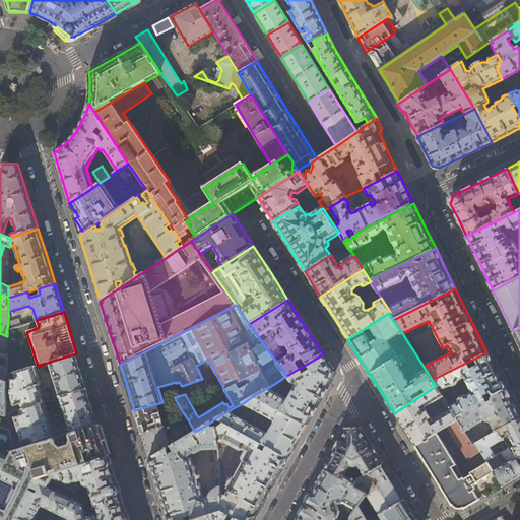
[(18,318),(8,322),(7,329),(21,325),(18,318)]
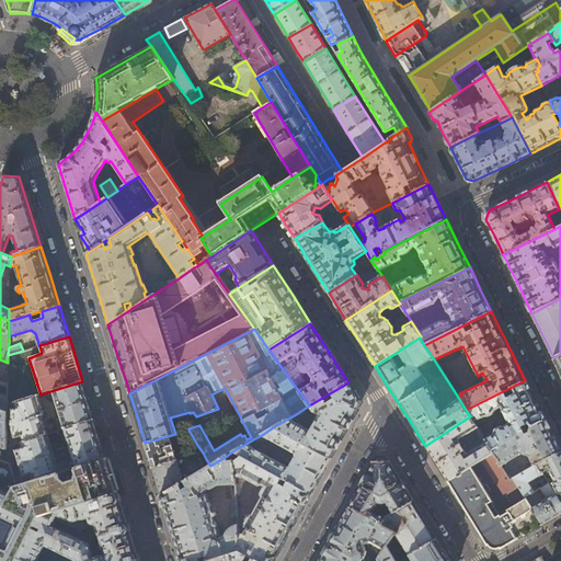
[(525,380),(466,410),(470,416),(473,422),(484,416),(485,416),(487,416),(488,416),(489,415),(491,415),(491,414),(492,413),(493,412),(493,411),(494,410),(500,407),(508,423),(503,426),(502,426),(500,426),(499,426),(497,426),(495,427),(495,428),(494,430),(494,431),(493,432),(493,433),(492,434),(484,439),(492,450),(523,431),(529,427),(545,420),(535,401),(525,380)]
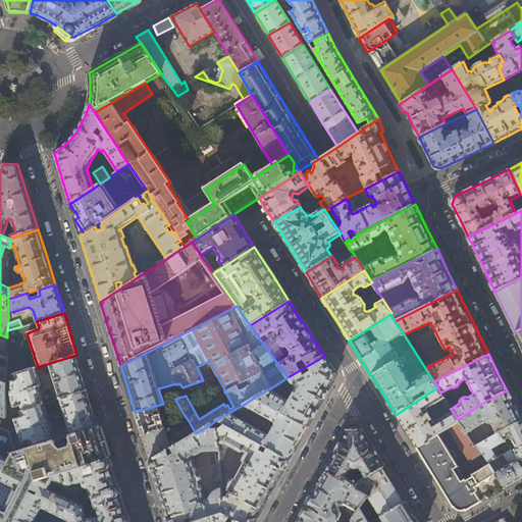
[(83,372),(76,355),(44,365),(45,370),(50,368),(57,389),(51,392),(54,401),(88,390),(83,372)]
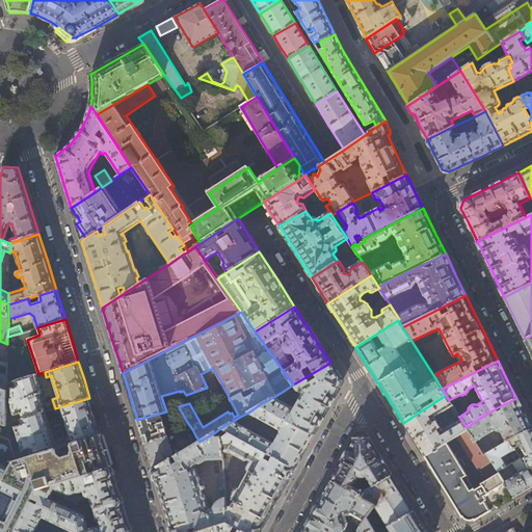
[(330,363),(293,384),(296,391),(301,392),(302,393),(294,408),(277,400),(275,396),(259,405),(313,434),(326,409),(342,381),(330,363)]
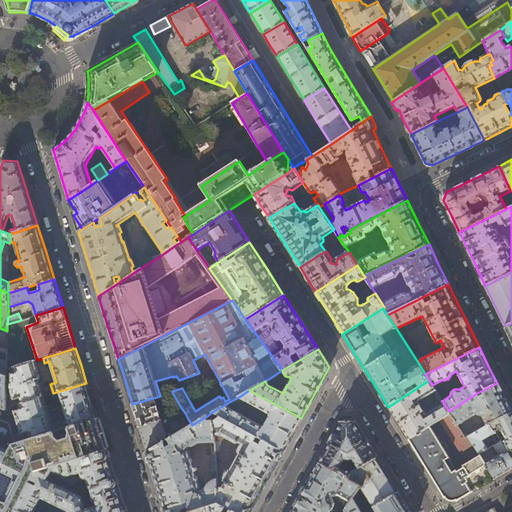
[(22,403),(41,397),(43,396),(38,379),(40,378),(35,361),(14,367),(16,373),(12,374),(11,391),(14,399),(20,397),(22,403)]
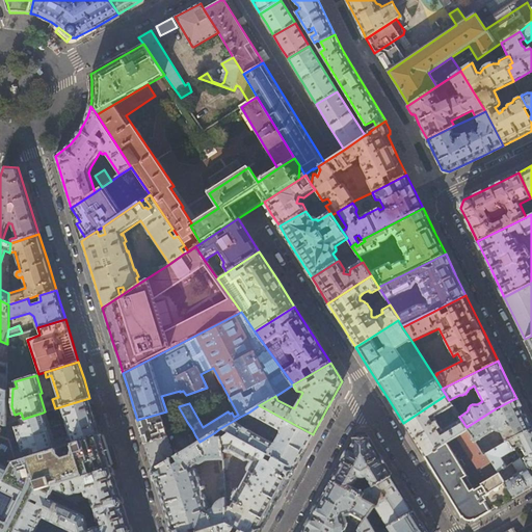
[(468,429),(467,427),(459,417),(449,400),(446,395),(403,423),(416,442),(424,456),(446,443),(456,436),(468,429)]
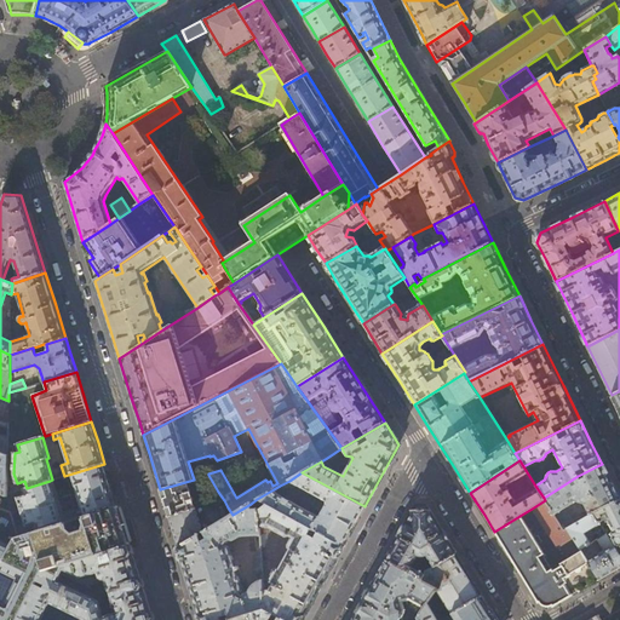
[(110,482),(104,464),(64,476),(65,481),(73,478),(78,494),(76,494),(80,506),(59,512),(63,522),(118,505),(118,504),(112,487),(110,482)]
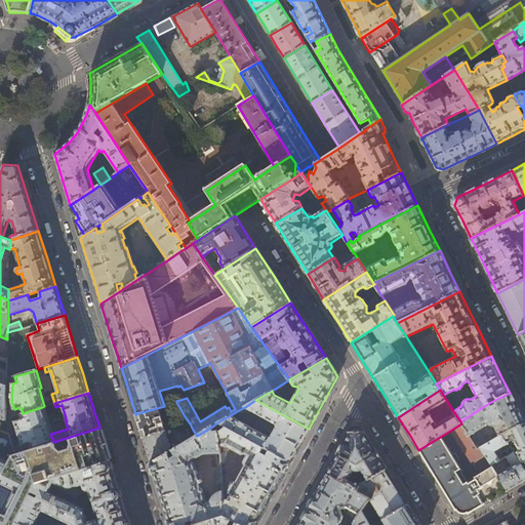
[(510,393),(495,400),(494,405),(491,406),(489,403),(460,421),(461,423),(478,449),(479,448),(487,443),(479,431),(487,426),(490,425),(494,433),(496,432),(499,436),(501,435),(524,423),(517,407),(510,393)]
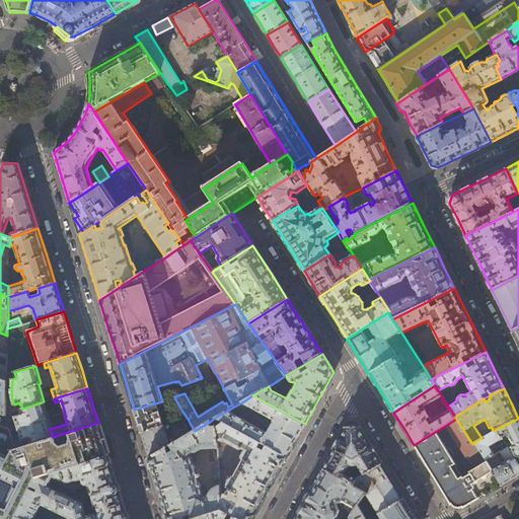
[(305,424),(252,395),(242,402),(273,420),(273,425),(270,430),(266,433),(232,414),(229,410),(215,418),(223,423),(287,457),(296,440),(305,424)]
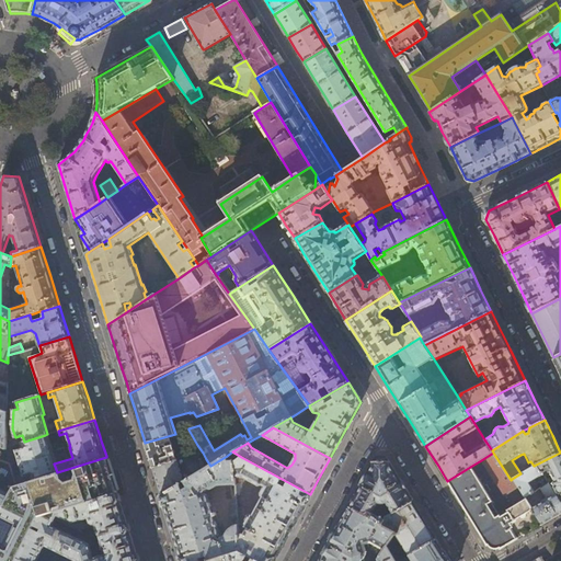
[(179,433),(175,434),(145,443),(149,456),(152,468),(196,455),(203,453),(197,445),(184,448),(179,433)]
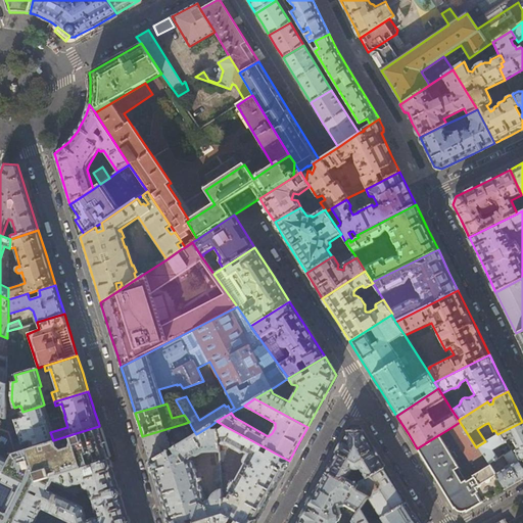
[(22,412),(6,417),(6,418),(6,422),(8,431),(10,437),(14,452),(53,440),(50,432),(42,406),(22,412)]
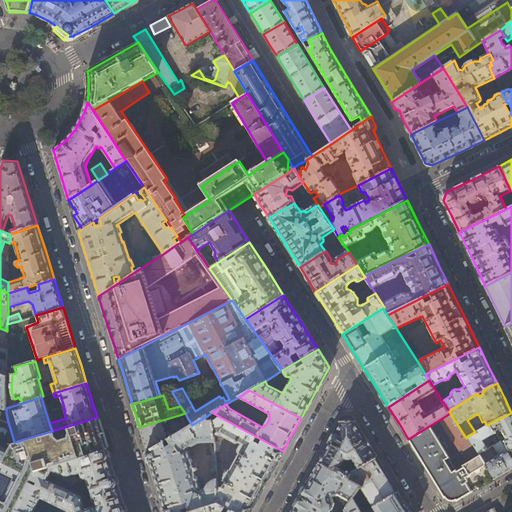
[(466,438),(450,413),(439,420),(460,453),(462,452),(468,462),(462,465),(463,467),(462,468),(461,466),(455,469),(448,458),(449,457),(444,449),(447,447),(444,443),(441,444),(429,426),(408,439),(429,472),(445,497),(457,501),(462,498),(480,487),(495,479),(467,437),(466,438)]
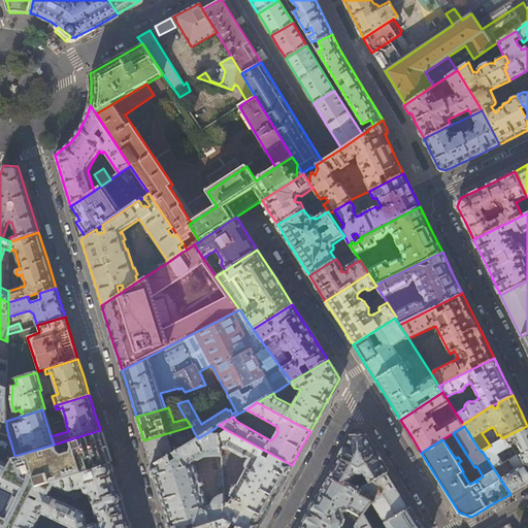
[(527,427),(527,426),(504,437),(510,447),(512,449),(515,447),(514,442),(516,441),(517,444),(518,443),(523,453),(523,454),(522,454),(522,455),(522,456),(523,456),(523,457),(522,458),(522,459),(523,461),(524,461),(524,462),(525,463),(526,463),(527,463),(526,465),(524,466),(527,472),(527,427)]
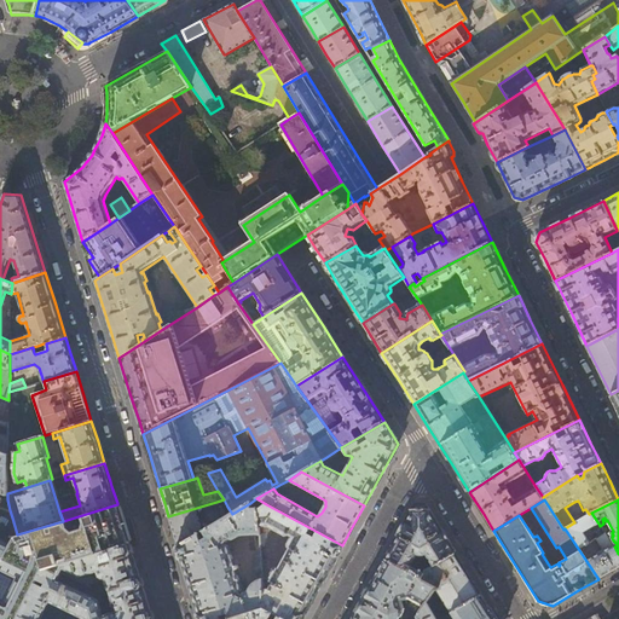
[(218,504),(217,502),(168,516),(178,547),(200,533),(203,531),(232,514),(227,507),(224,508),(224,505),(218,504)]
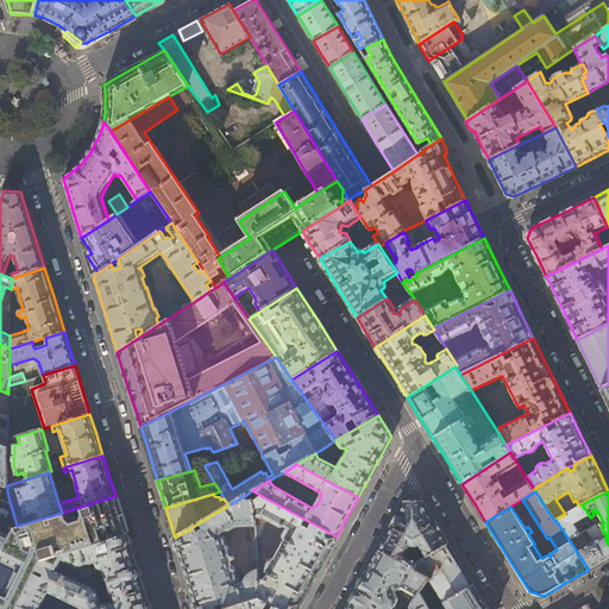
[(246,501),(246,495),(228,506),(200,522),(203,529),(199,532),(196,525),(175,538),(188,581),(196,608),(218,608),(218,607),(225,604),(226,607),(225,608),(259,598),(258,579),(257,569),(256,569),(253,570),(252,571),(250,572),(250,573),(248,576),(246,578),(246,581),(240,582),(239,584),(236,582),(237,581),(237,579),(238,578),(238,577),(238,575),(238,573),(237,572),(236,571),(236,570),(228,545),(227,545),(227,544),(227,542),(227,541),(226,540),(225,539),(224,538),(223,537),(221,537),(224,533),(227,531),(227,532),(228,532),(230,532),(231,532),(231,531),(236,527),(255,526),(255,519),(253,502),(253,501),(246,501)]
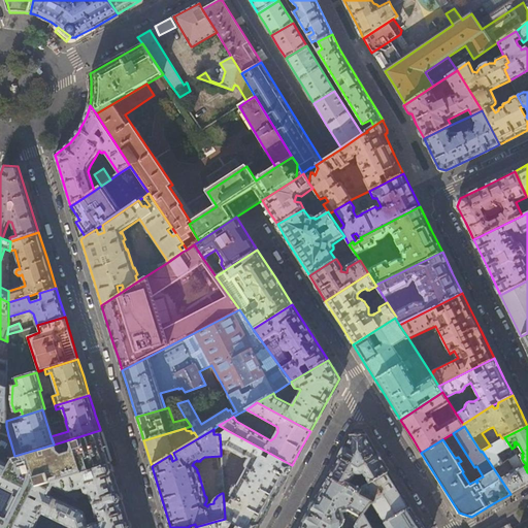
[(8,435),(0,432),(0,527),(15,527),(37,486),(42,484),(110,464),(105,448),(100,430),(54,444),(14,456),(8,453),(5,443),(10,441),(8,435)]
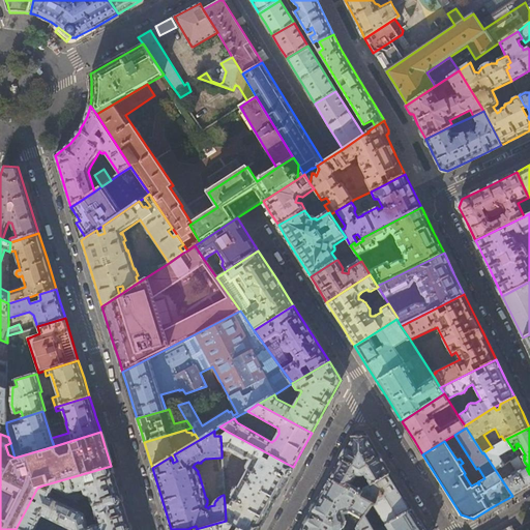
[(228,432),(221,437),(222,451),(229,450),(244,460),(247,459),(251,460),(246,467),(246,469),(246,470),(247,470),(248,470),(238,488),(237,488),(236,488),(235,489),(231,495),(231,496),(231,497),(231,498),(232,499),(233,500),(231,504),(225,504),(226,521),(242,529),(258,529),(273,502),(293,467),(228,432)]
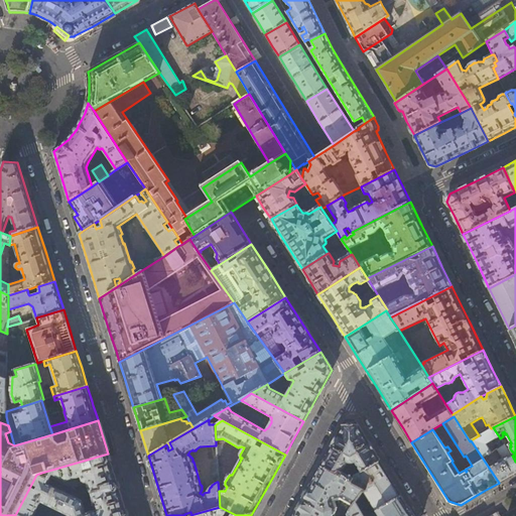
[(335,443),(323,466),(343,478),(349,481),(352,483),(355,478),(344,471),(346,467),(352,470),(356,475),(379,462),(355,421),(347,421),(335,443)]
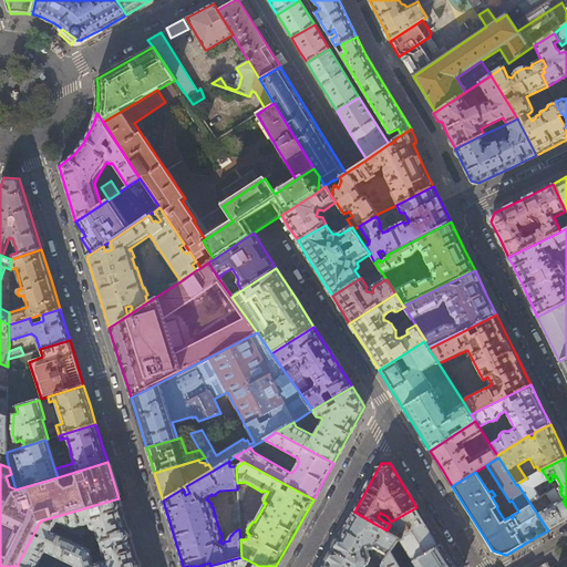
[(542,470),(539,471),(526,478),(517,484),(548,531),(559,524),(566,518),(566,507),(563,501),(550,482),(547,484),(550,491),(546,494),(547,494),(543,497),(542,495),(539,496),(534,488),(548,480),(542,470)]
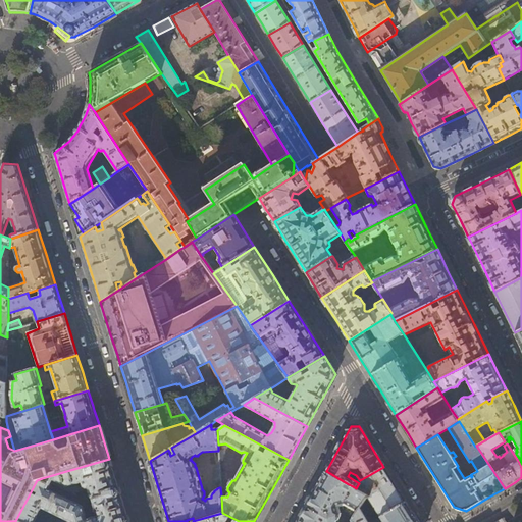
[(115,479),(109,459),(42,478),(52,484),(54,479),(69,486),(83,482),(84,486),(87,488),(89,487),(92,498),(102,494),(101,491),(118,486),(115,479)]
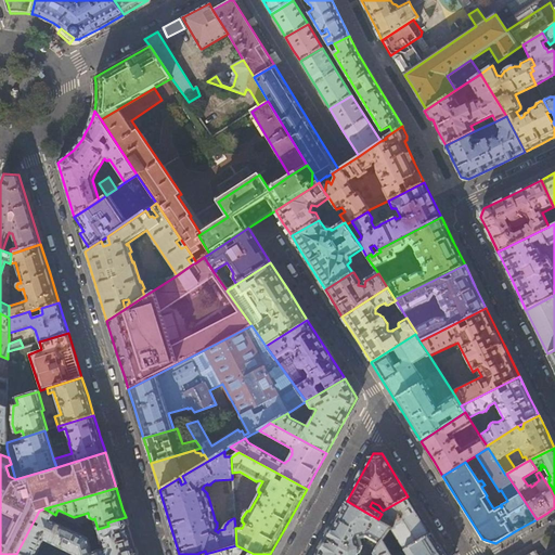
[(418,513),(408,497),(383,511),(382,514),(378,519),(394,528),(391,528),(404,550),(431,533),(418,513)]
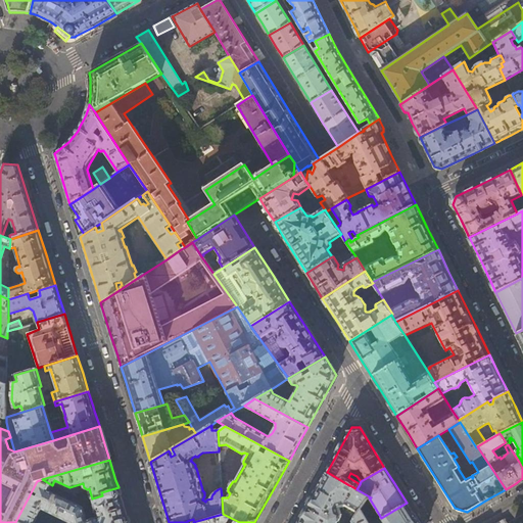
[(347,484),(327,472),(304,512),(298,522),(337,522),(342,514),(341,514),(340,508),(346,506),(358,513),(360,510),(368,498),(369,497),(371,497),(357,489),(353,487),(350,491),(345,488),(347,484)]
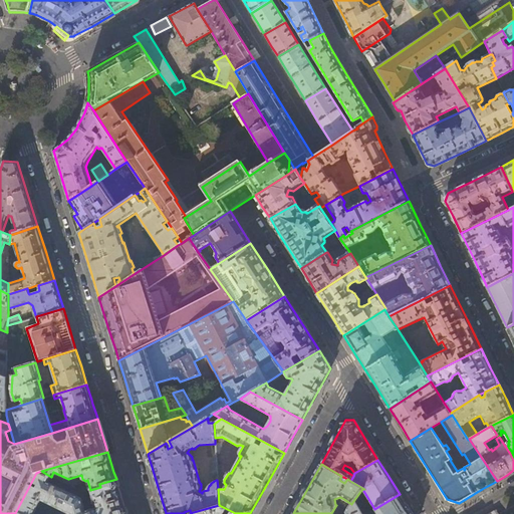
[(49,481),(51,477),(41,471),(36,473),(15,513),(53,513),(66,490),(49,481)]
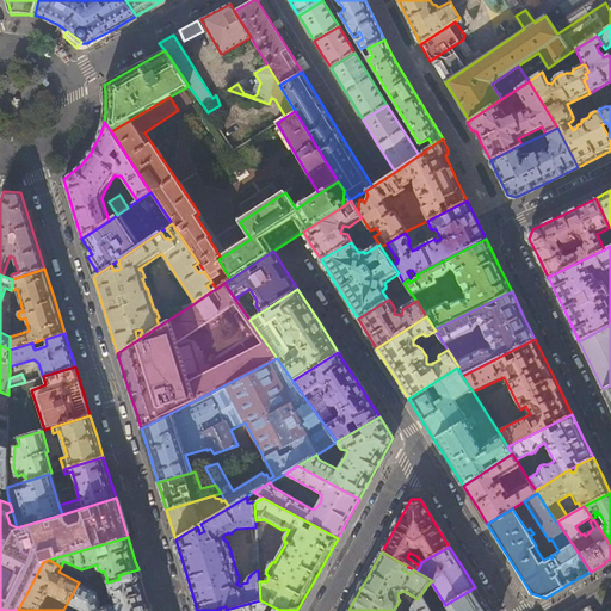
[(150,610),(143,588),(139,569),(118,575),(119,579),(107,582),(115,605),(109,606),(110,610),(150,610)]
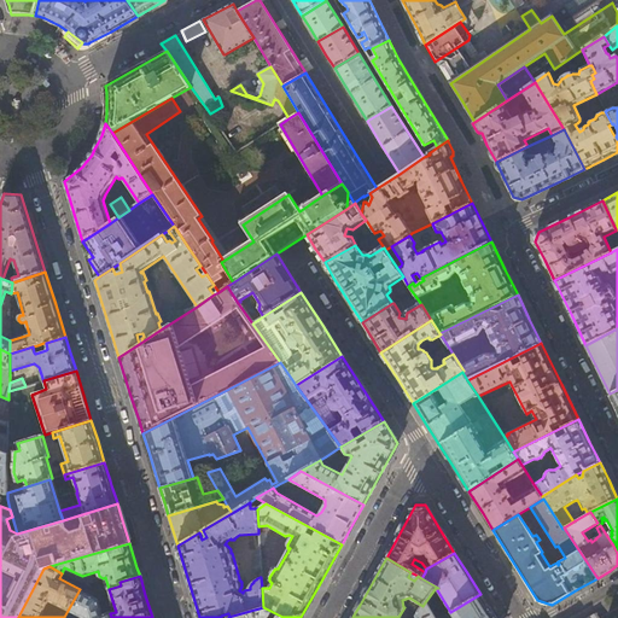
[(95,589),(100,592),(106,590),(104,582),(94,584),(95,589)]
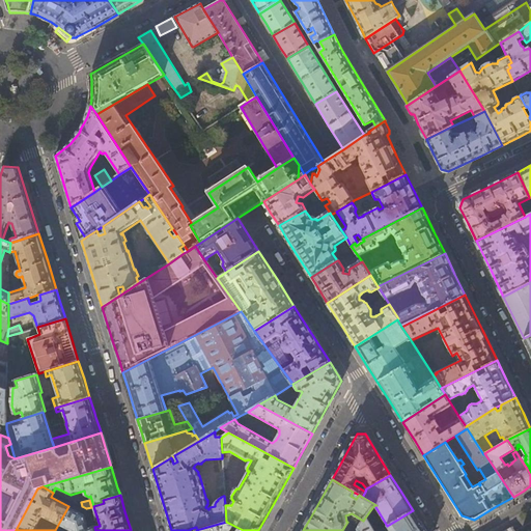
[(85,514),(68,506),(55,530),(95,530),(94,527),(89,529),(85,514)]
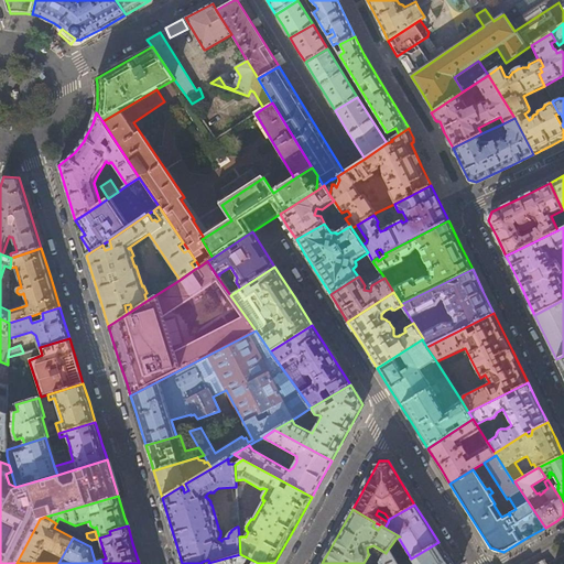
[(451,563),(448,560),(438,542),(411,559),(402,563),(451,563)]
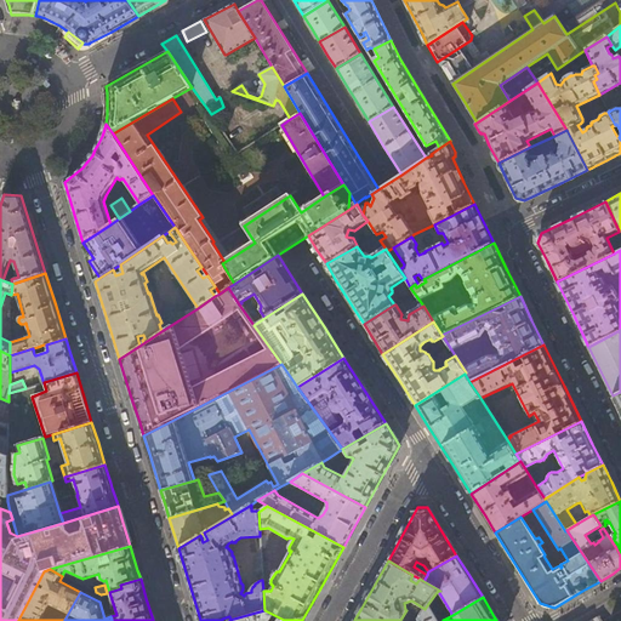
[(437,620),(427,605),(425,609),(417,619),(419,620),(437,620)]
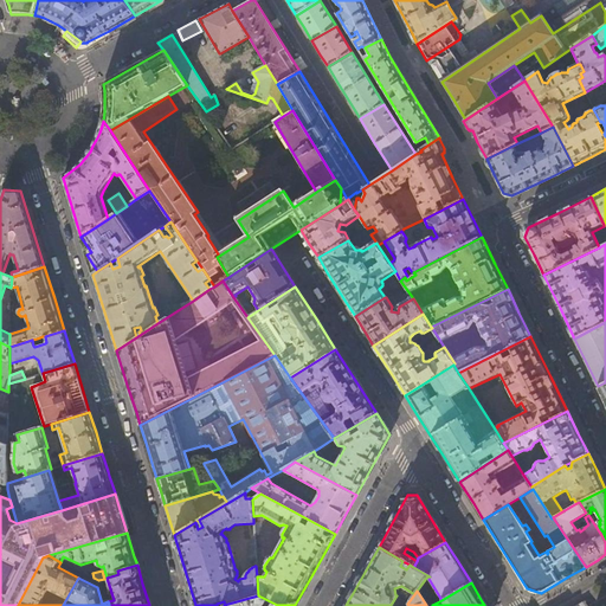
[(277,605),(258,595),(224,605),(277,605)]
